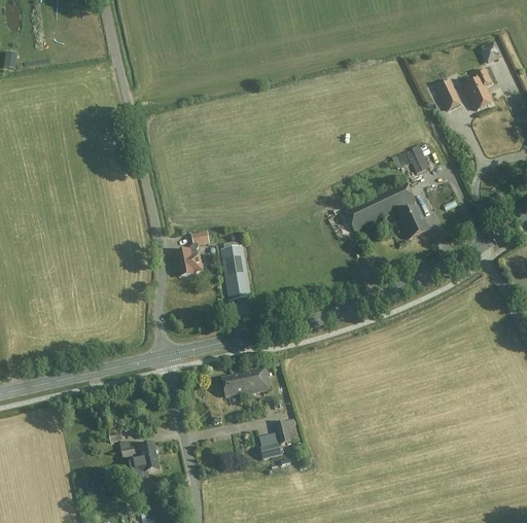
[(491,81),(485,67),(473,72),(476,76),(463,82),(467,93),(469,92),(470,96),(469,96),(472,103),(473,102),(477,108),(493,101),(485,84),(491,81)]
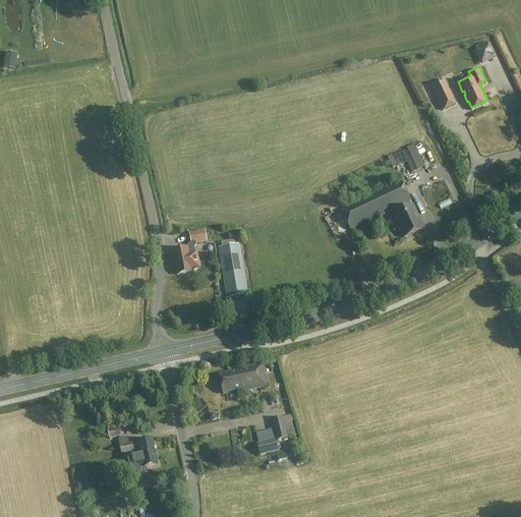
[(444,92),(439,79),(431,83),(443,107),(456,101),(450,89),(444,92)]
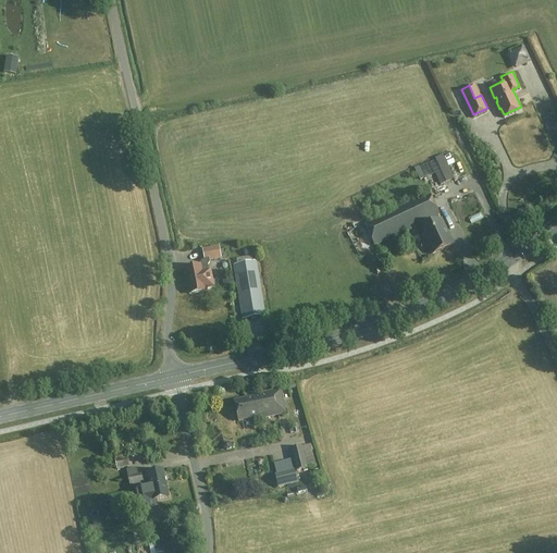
[(446,173),(502,147),(492,124),(436,150),(446,173)]
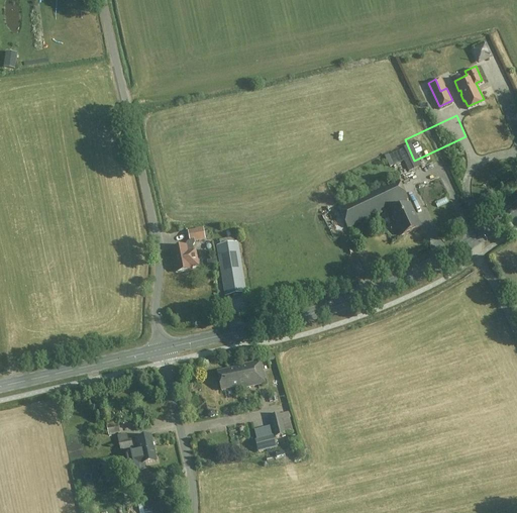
[(390,205),(406,197),(408,196),(398,176),(338,205),(347,225),(390,205)]
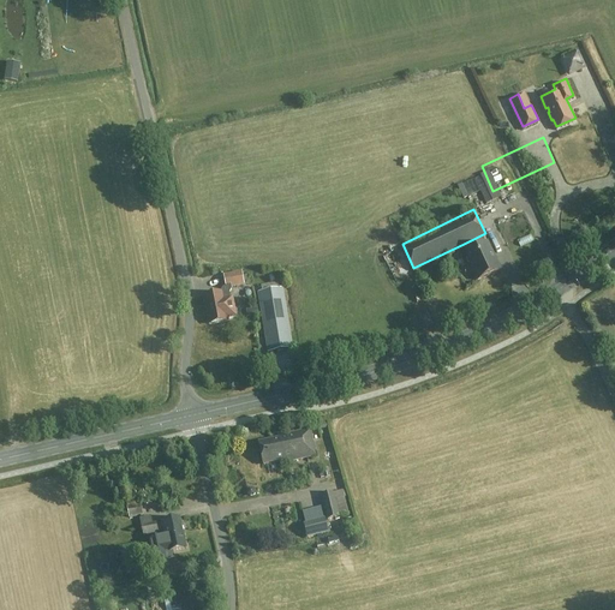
[(483,234),(464,244),(466,249),(464,250),(467,256),(466,256),(467,259),(469,259),(477,277),(501,265),(488,238),(485,239),(483,234)]
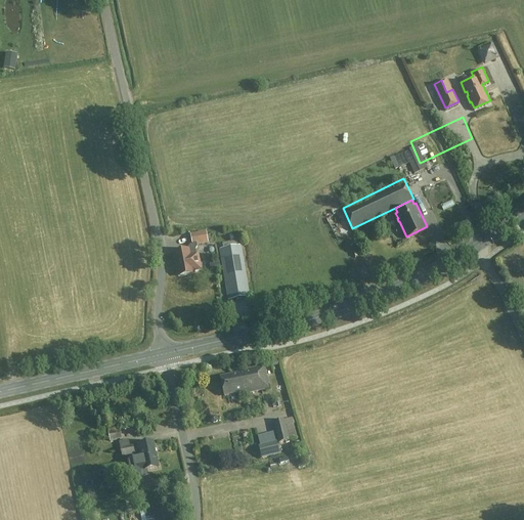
[(194,270),(193,267),(201,266),(198,250),(197,250),(195,246),(198,244),(197,242),(208,240),(206,228),(190,231),(192,242),(190,242),(188,245),(188,246),(174,249),(178,273),(194,270)]
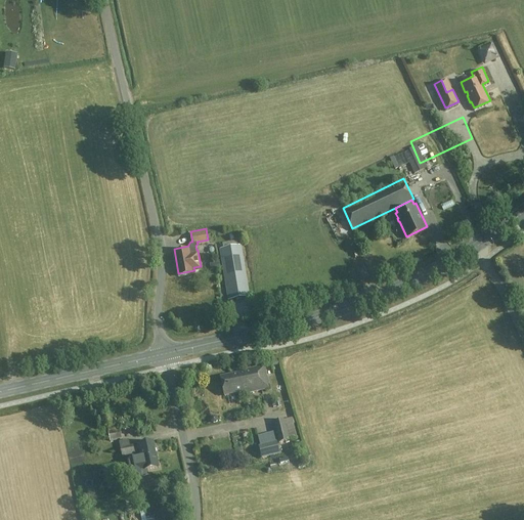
[(249,294),(241,243),(220,246),(228,297),(249,294)]
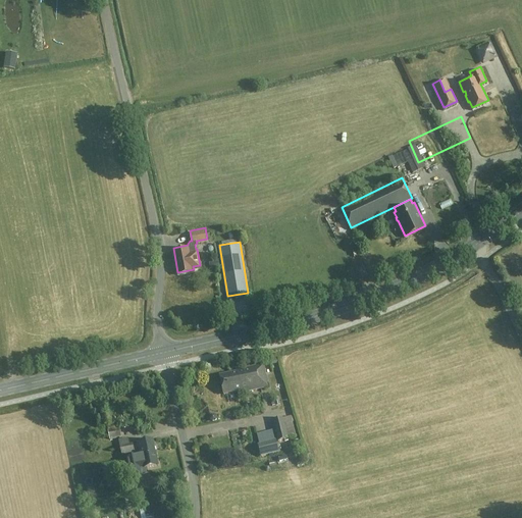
[(211,257),(213,265),(220,264),(218,256),(211,257)]
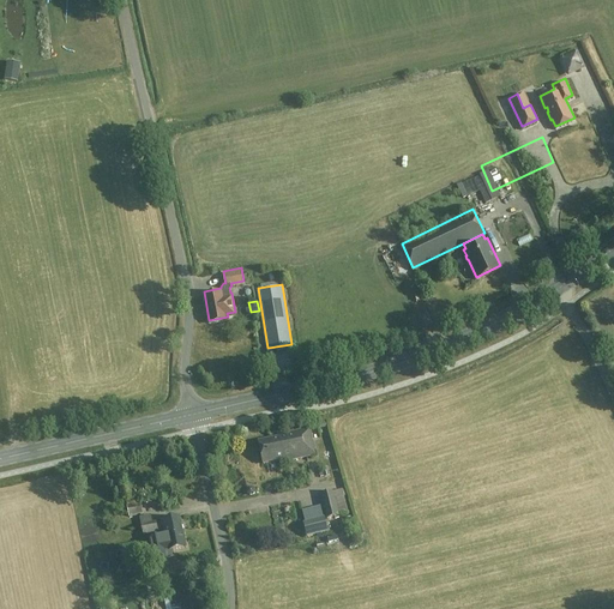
[(284,458),(315,451),(309,426),(277,432),(277,434),(258,438),(263,460),(283,456),(284,458)]
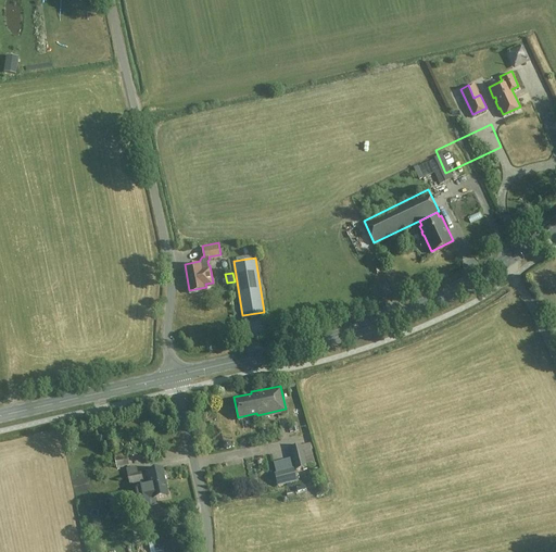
[(292,422),(288,423),(290,429),(293,428),(293,429),(299,428),(297,421),(292,422)]
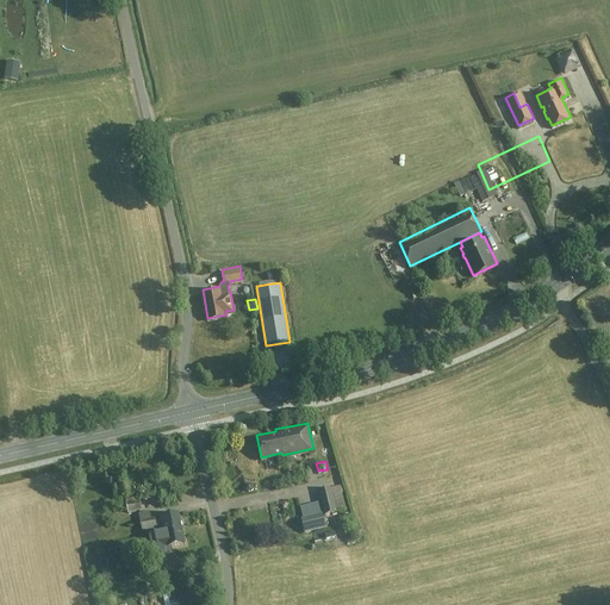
[(340,482),(330,485),(317,488),(323,512),(347,506),(340,482)]
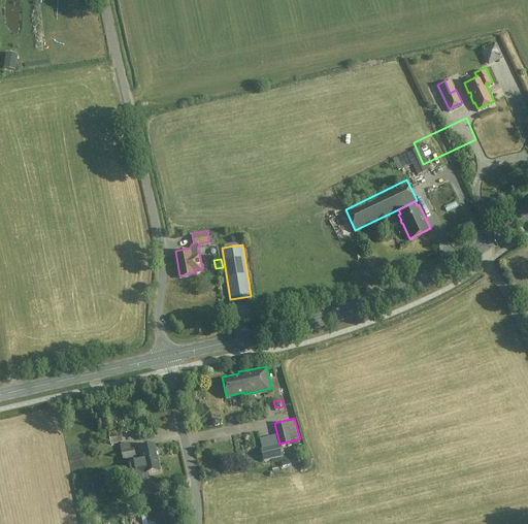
[(107,428),(108,432),(110,441),(123,439),(121,430),(118,430),(118,427),(107,428)]
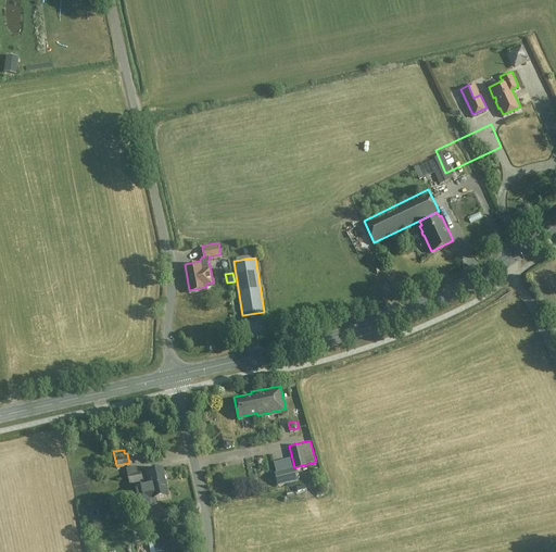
[(149,483),(166,479),(163,465),(138,471),(137,464),(126,466),(129,481),(148,478),(149,483)]
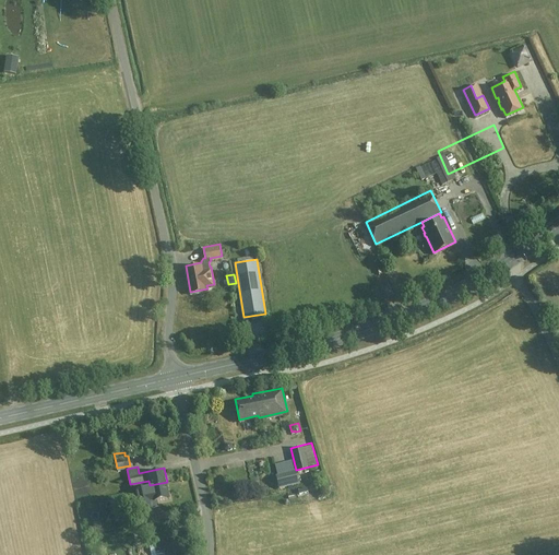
[(276,472),(280,486),(299,481),(295,468),(276,472)]
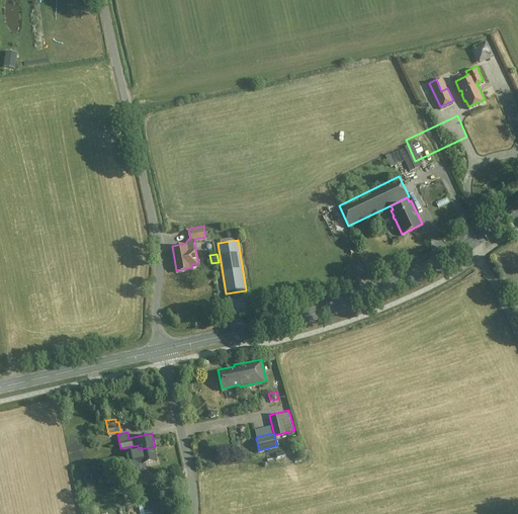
[(139,449),(126,451),(131,470),(147,466),(146,461),(157,458),(155,446),(139,449)]
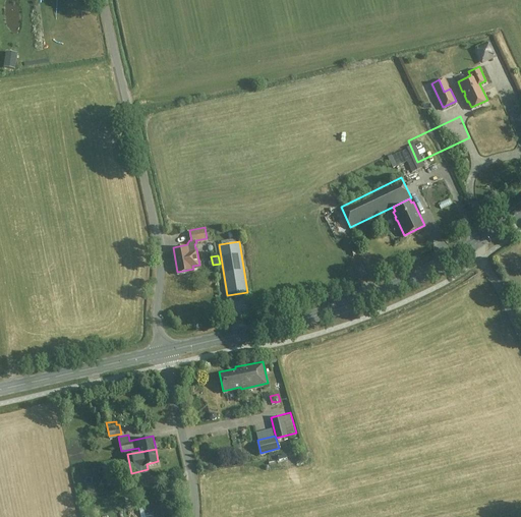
[(129,485),(136,483),(135,473),(127,474),(129,485)]
